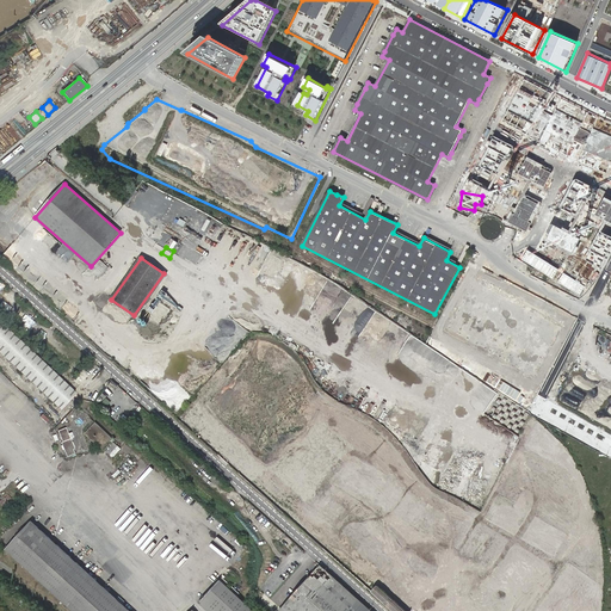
[(477,270),(481,278),(493,272),(489,264),(477,270)]
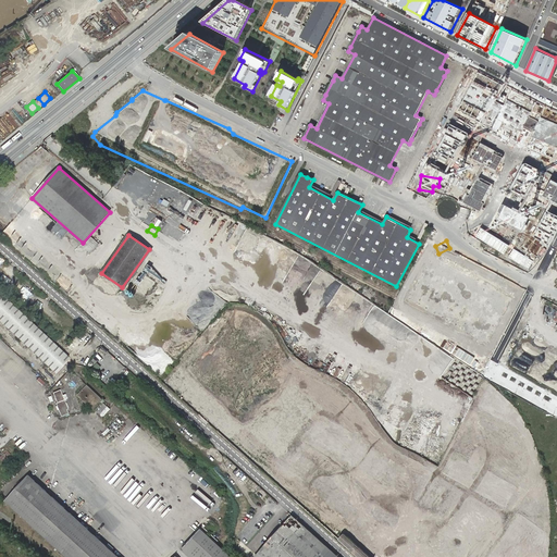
[(512,295),(435,255),(412,298),(489,339),(512,295)]
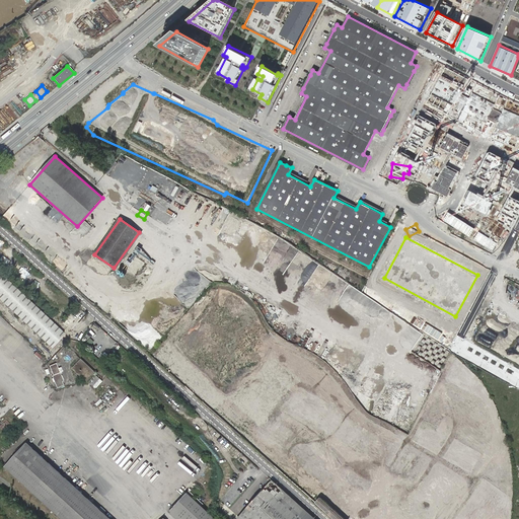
[(205,254),(224,264),(227,256),(209,247),(205,254)]
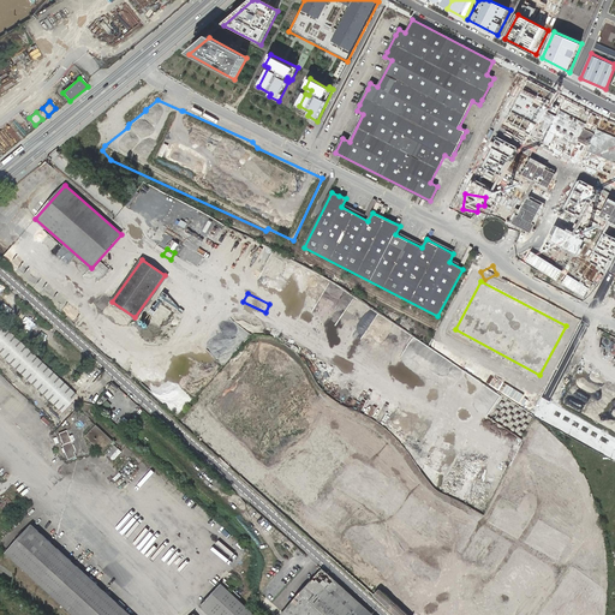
[(0,324),(0,354),(61,412),(76,396),(0,324)]
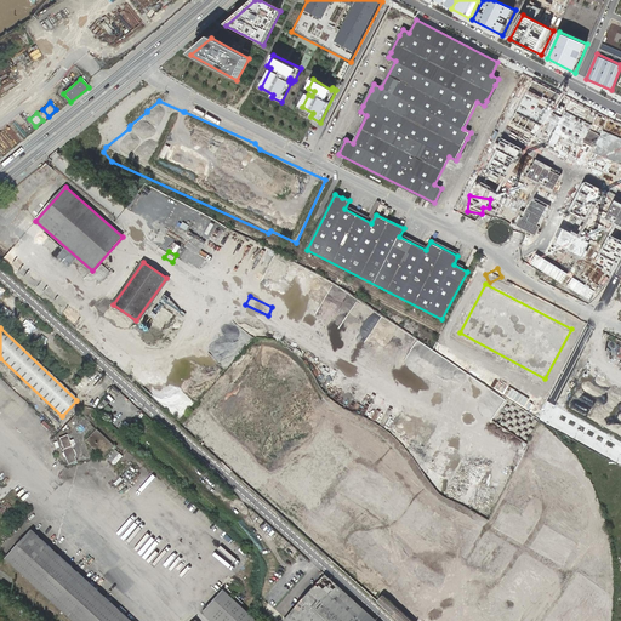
[(442,412),(462,366),(436,354),(415,400),(442,412)]
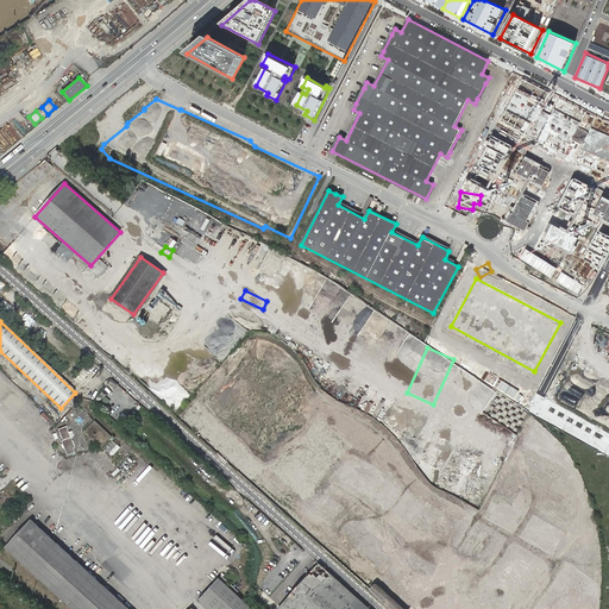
[(518,433),(529,410),(489,389),(484,400),(457,385),(443,412),(468,425),(475,412),(518,433)]
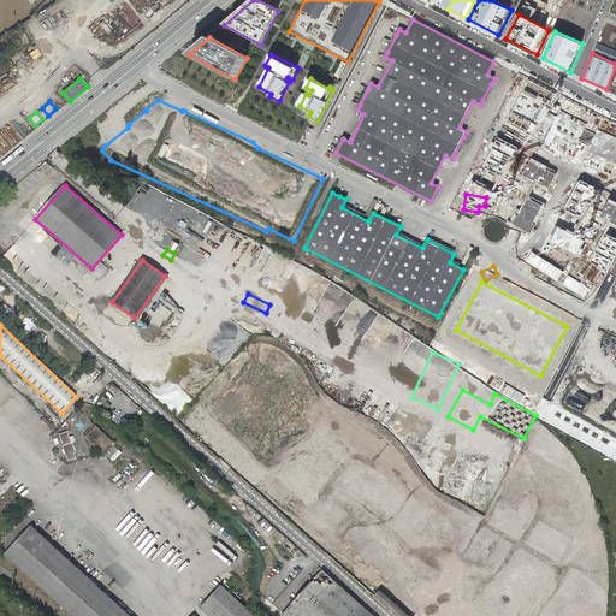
[(446,479),(468,437),(433,420),(412,462),(446,479)]
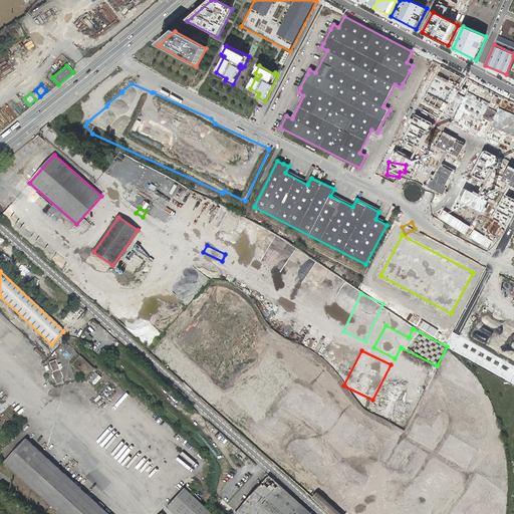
[(86,378),(87,379),(92,374),(90,373),(94,368),(80,355),(71,364),(85,378),(86,378)]
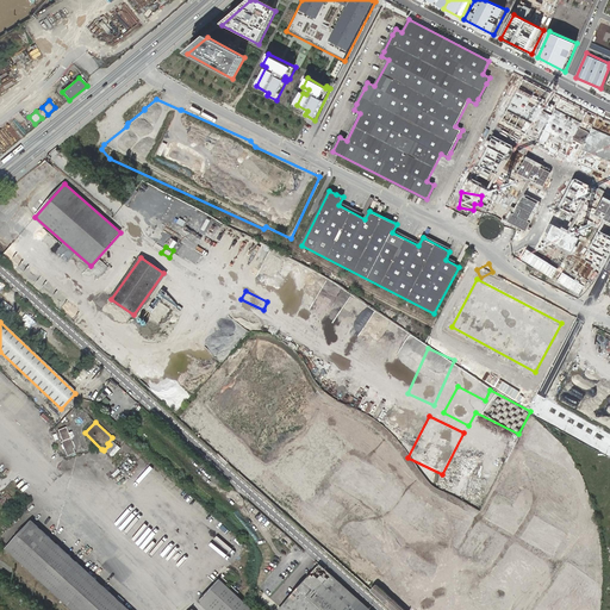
[(61,442),(67,456),(74,453),(73,448),(74,448),(70,439),(68,433),(66,427),(57,430),(62,441),(61,442)]
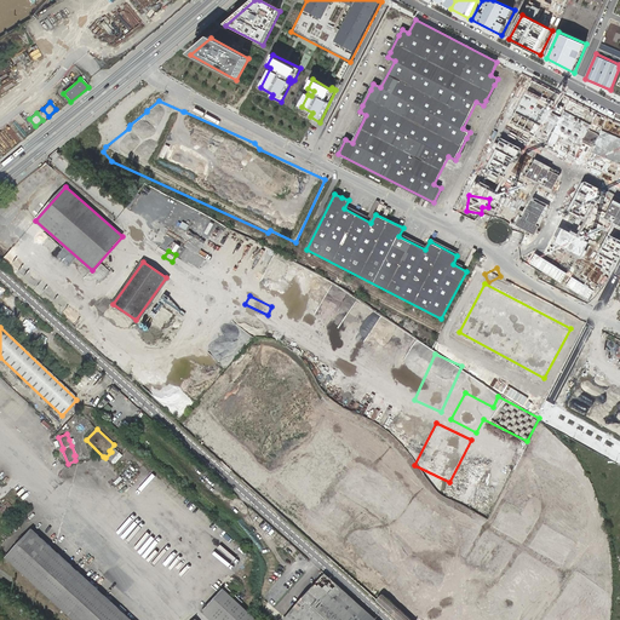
[(280,475),(413,585),(414,583),(420,587),(430,575),(426,572),(437,557),(296,440),(271,470),(279,476),(280,475)]
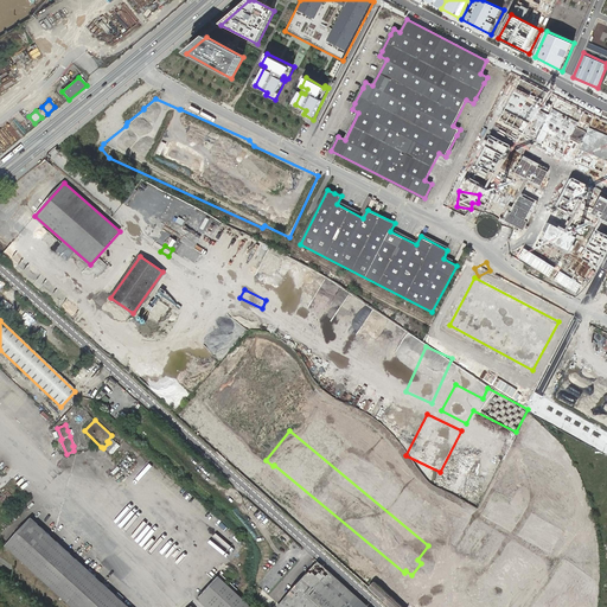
[(549,485),(557,470),(515,449),(480,518),(562,557),(581,518),(577,516),(583,502),(549,485)]
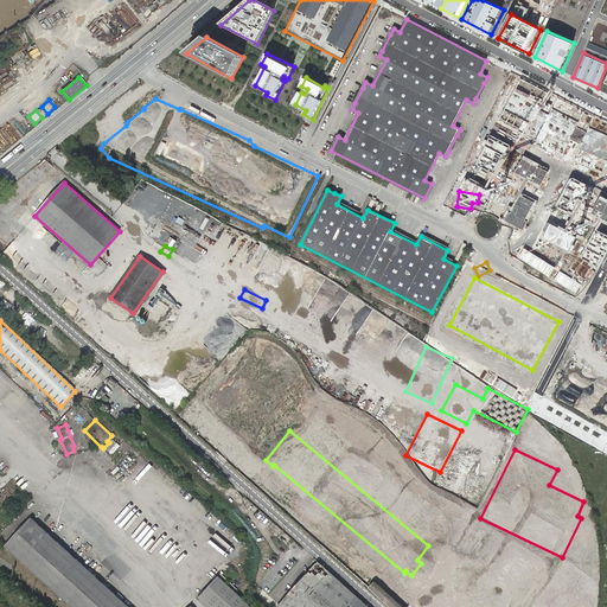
[(264,471),(259,477),(268,486),(274,479),(264,471)]
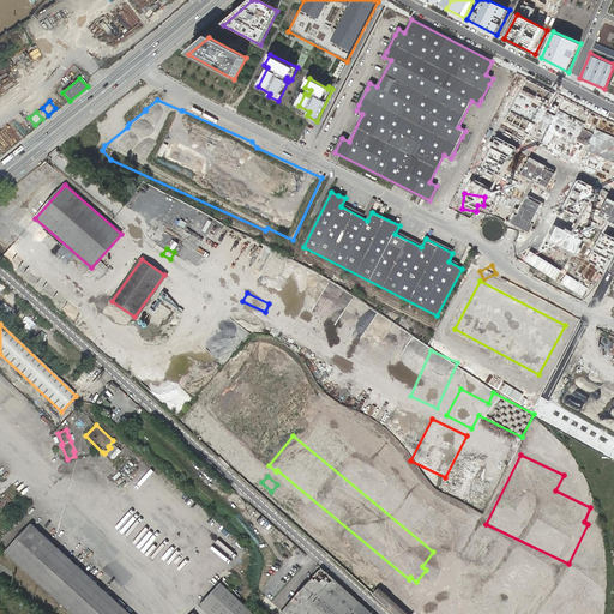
[(130,613),(31,524),(5,552),(72,613),(130,613)]
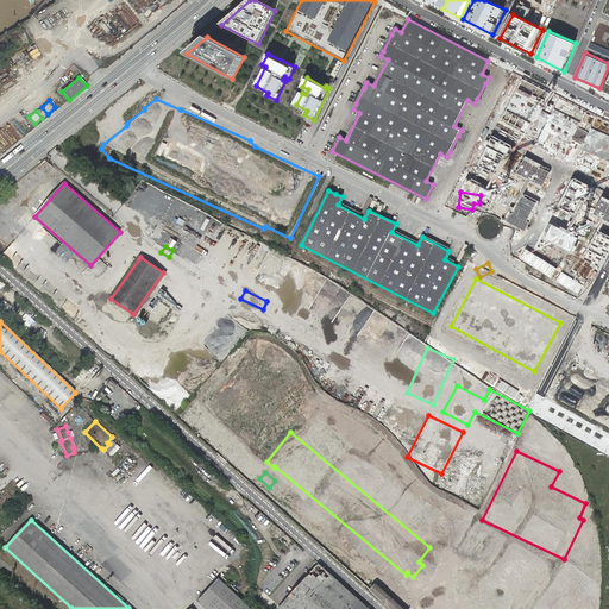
[(268,573),(276,560),(268,556),(259,569),(268,573)]
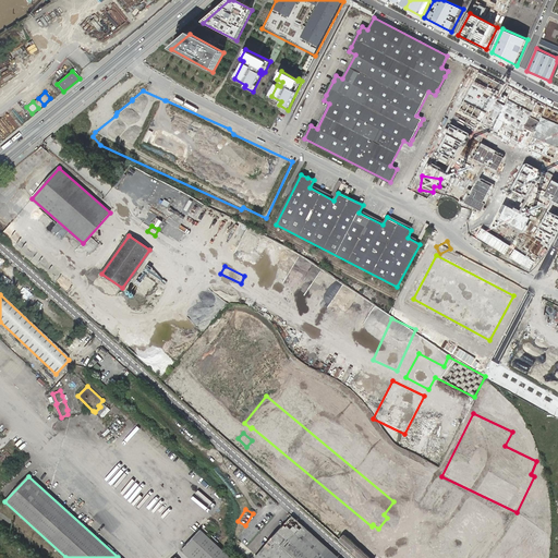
[(338,557),(292,517),(255,557),(338,557)]
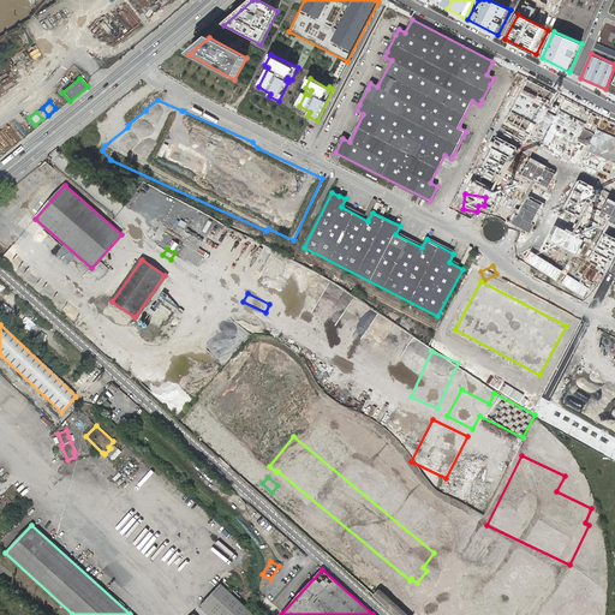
[(539,614),(559,584),(548,577),(544,581),(529,573),(511,604),(512,605),(506,614),(539,614)]
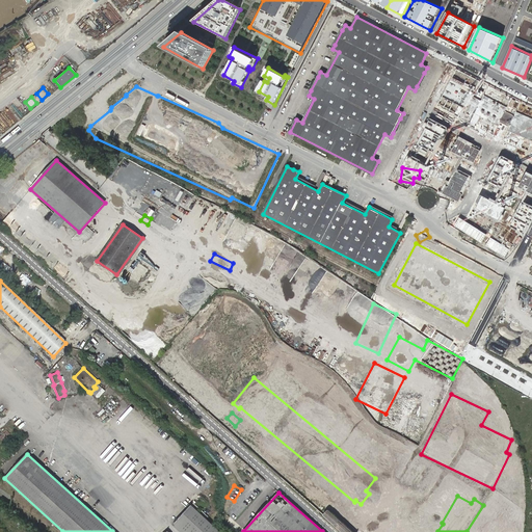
[(343,519),(351,510),(340,499),(331,507),(343,519)]
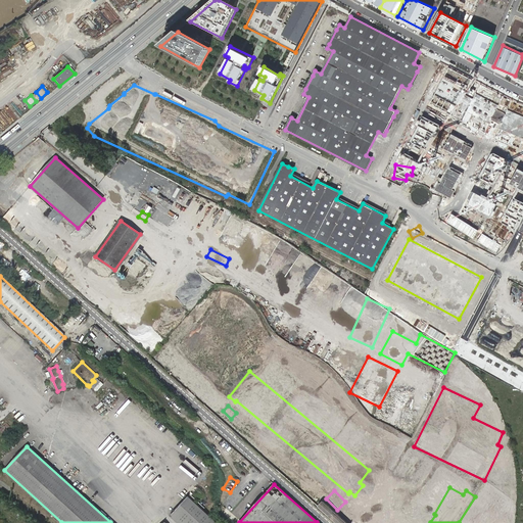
[(216,522),(188,496),(171,515),(179,522),(216,522)]
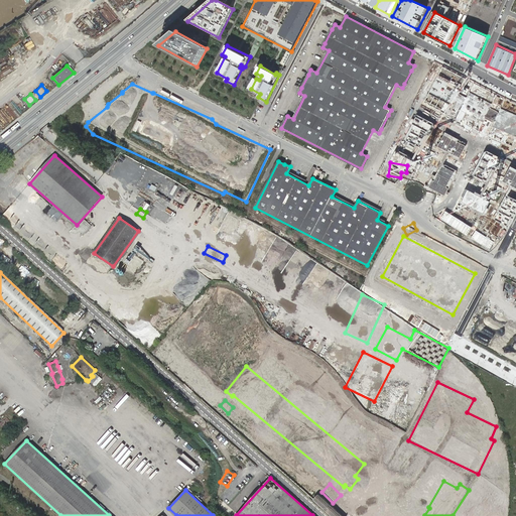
[(343,515),(319,494),(314,499),(334,515),(343,515)]
